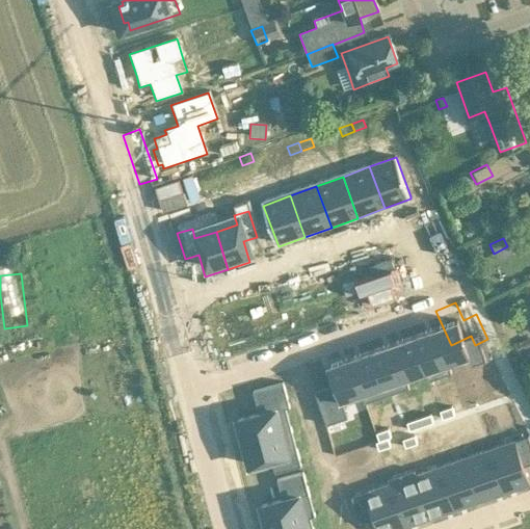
[(503,308),(492,314),(497,325),(508,319),(503,308)]
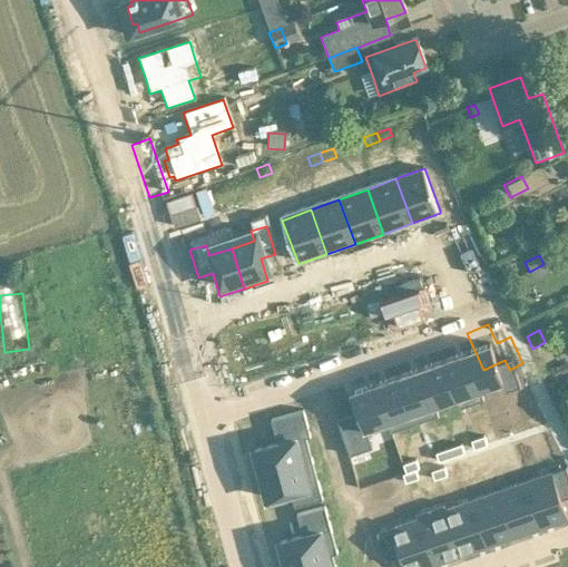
[(467,333),(444,344),(461,380),(483,370),(467,333)]
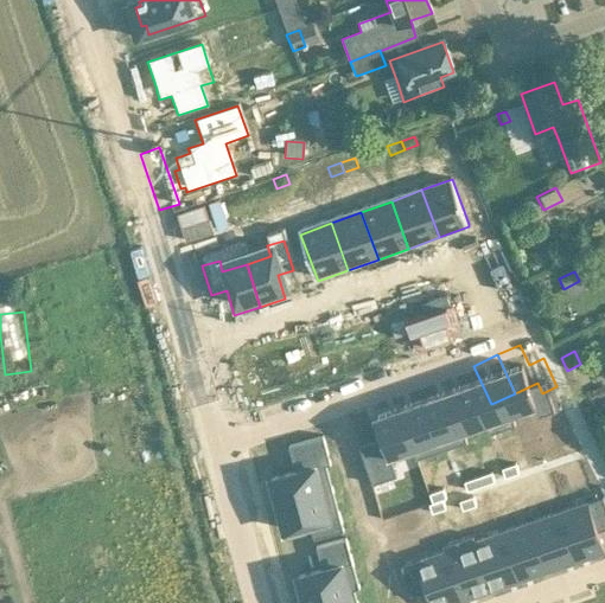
[(473,366),(451,377),(469,415),(491,404),(473,366)]
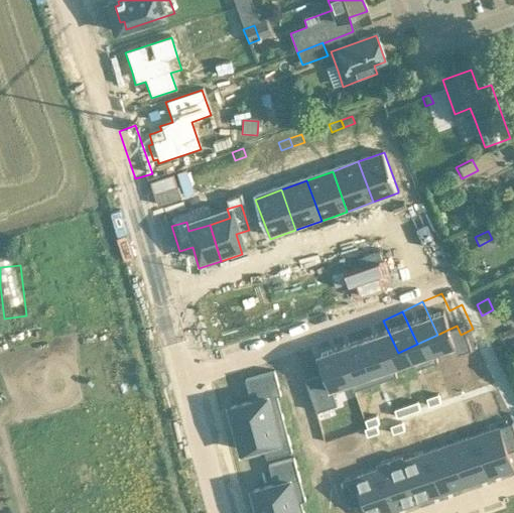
[(383,321),(363,330),(378,362),(398,353),(383,321)]
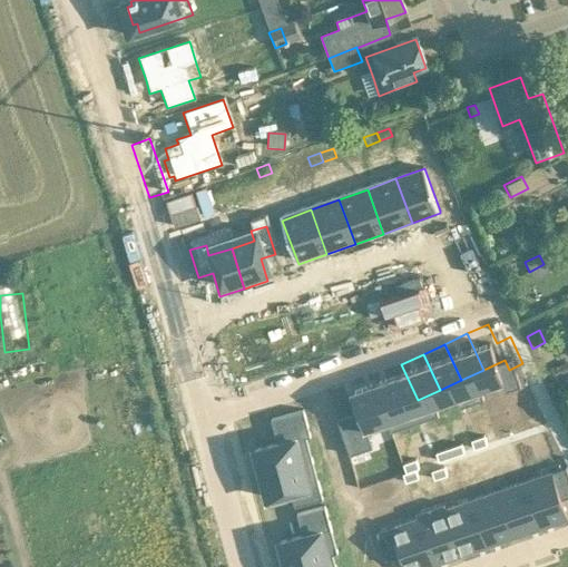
[(567,369),(565,363),(549,371),(555,381),(567,373),(567,369)]
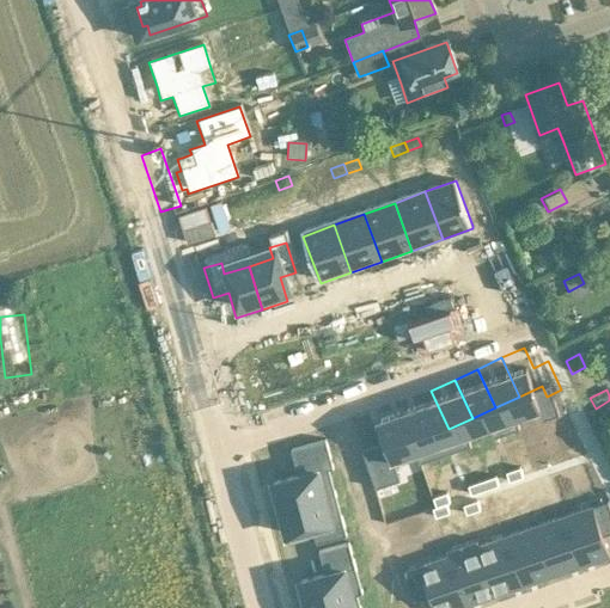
[(431,391),(408,401),(426,440),(449,429),(431,391)]
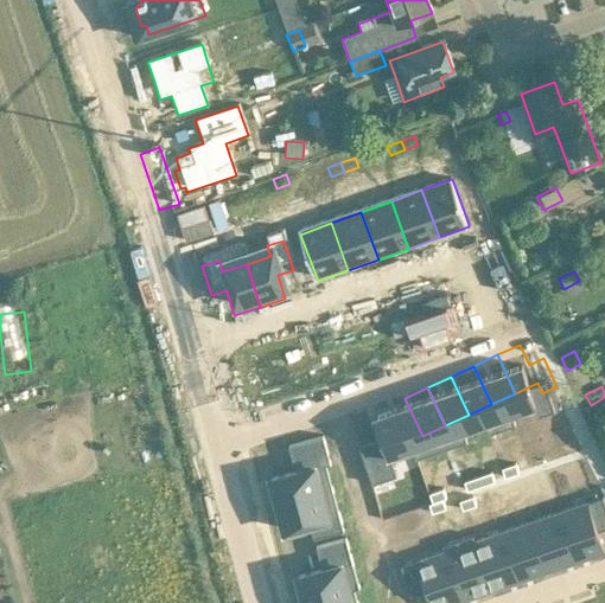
[(392,429),(376,436),(389,464),(405,457),(400,447),(422,436),(405,398),(381,409),(392,429)]
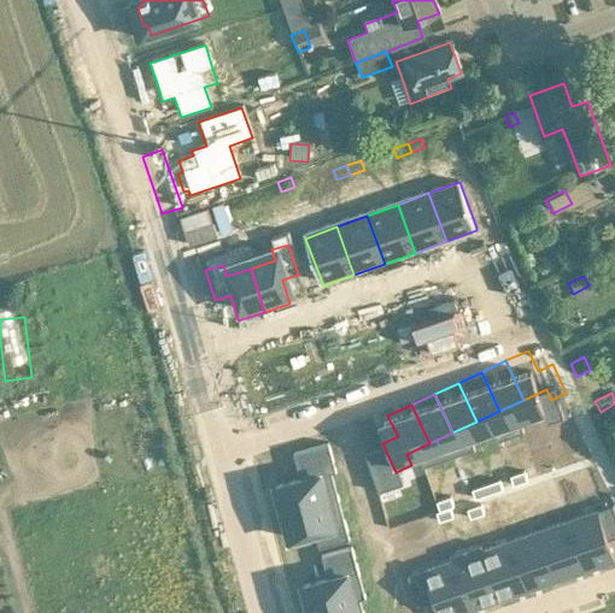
[(269,507),(265,508),(269,525),(270,525),(314,514),(308,489),(318,487),(315,469),(283,477),(288,493),(267,497),(269,507)]
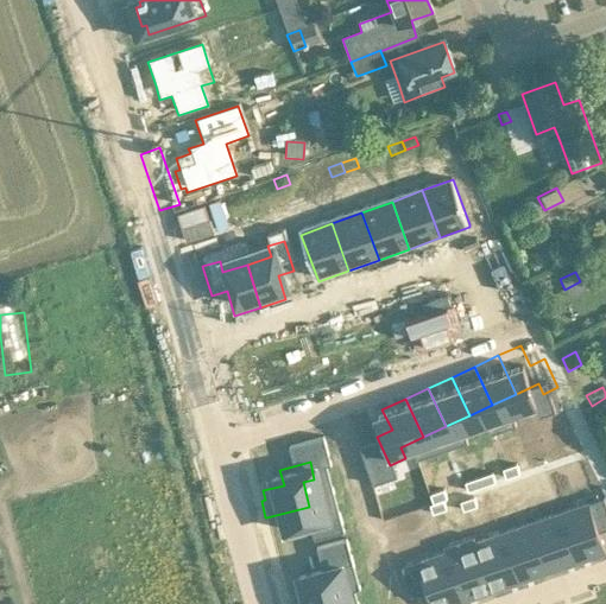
[(559,470),(550,472),(555,488),(563,485),(587,477),(581,462),(559,470)]
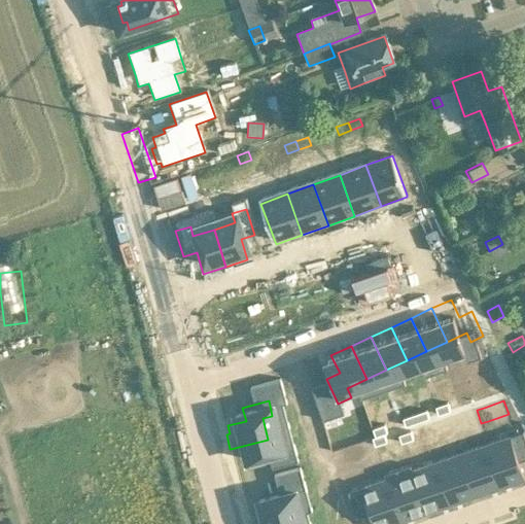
[(449,413),(446,405),(434,409),(438,417),(449,413)]
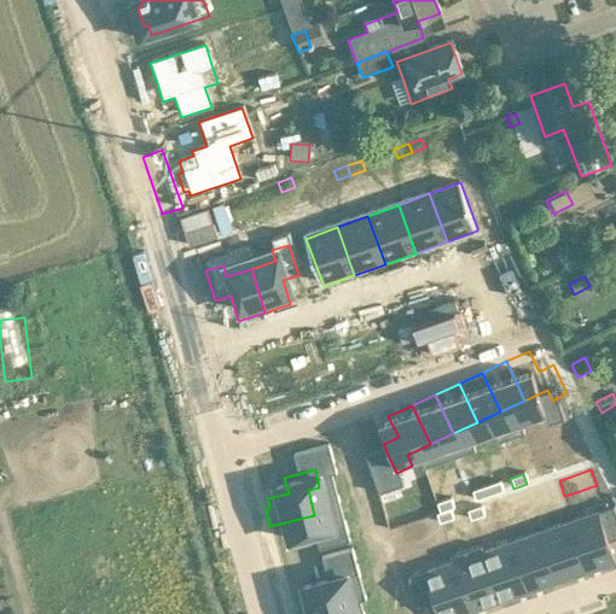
[(503,492),(499,483),(486,487),(488,497),(503,492)]
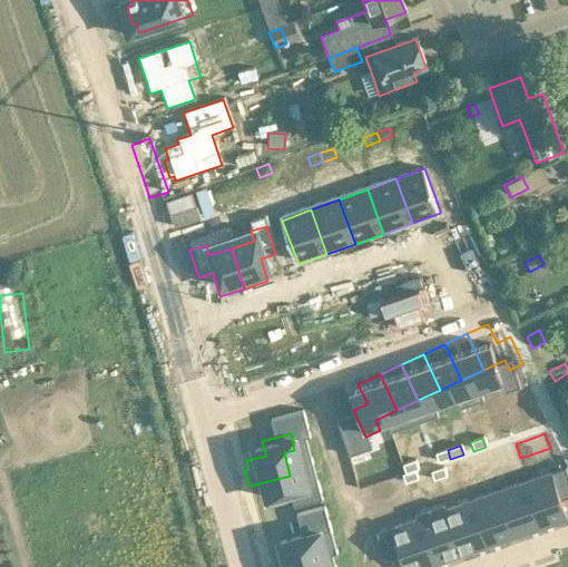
[(448,450),(434,455),(438,463),(450,459),(448,450)]
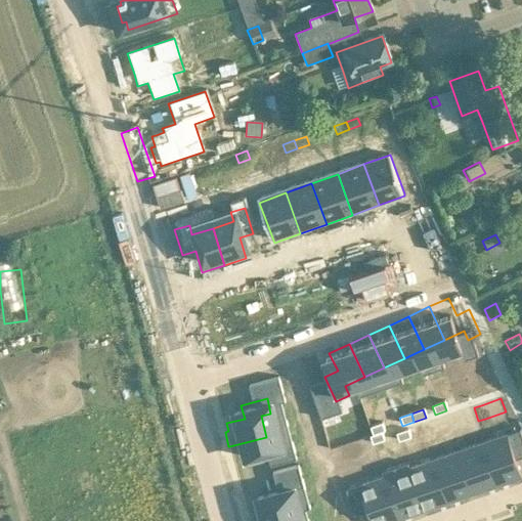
[(325,427),(337,423),(335,415),(322,419),(325,427)]
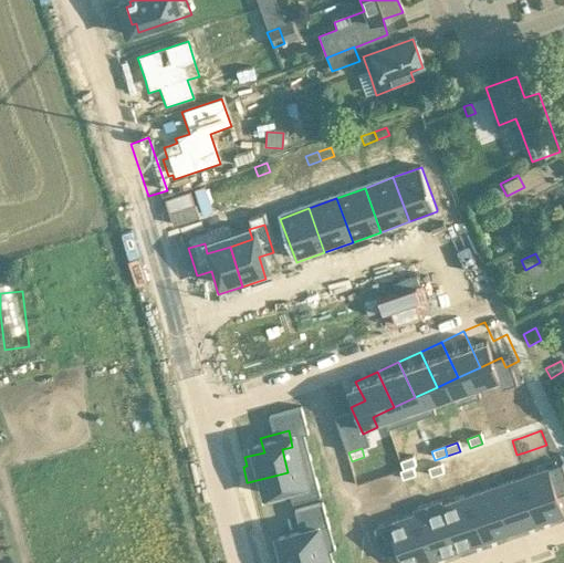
[(462,458),(466,468),(483,461),(480,451),(462,458)]
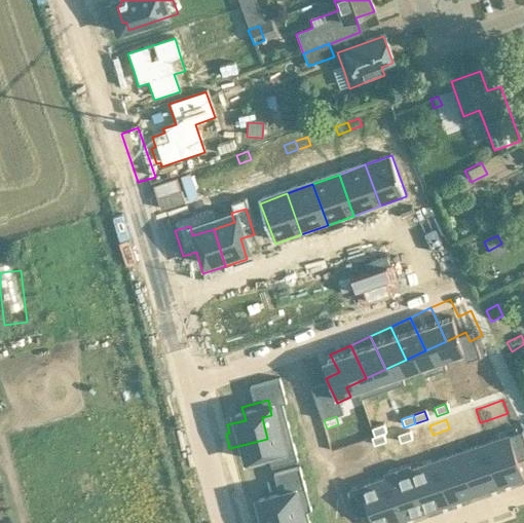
[(371,430),(373,438),(385,434),(382,425),(371,430)]
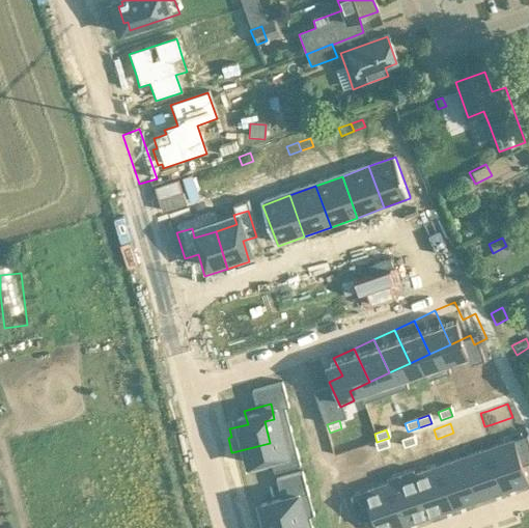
[(528,433),(506,444),(525,485),(528,483),(528,433)]
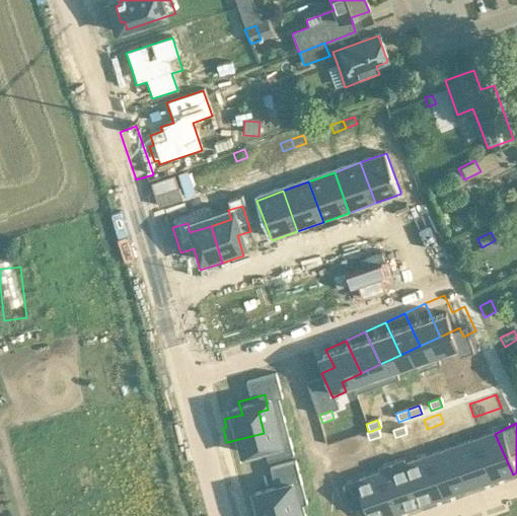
[(391,430),(394,438),(405,434),(403,427),(391,430)]
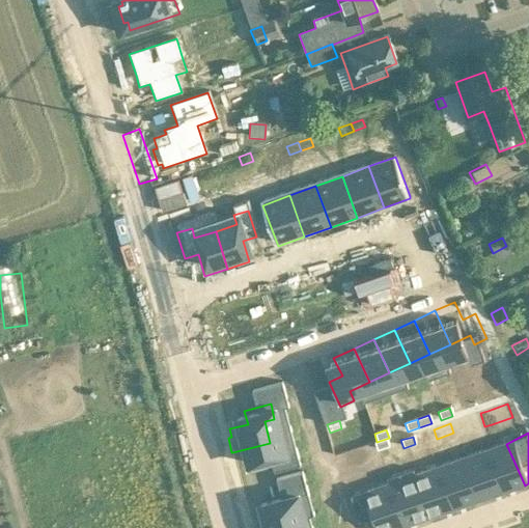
[(389,447),(386,439),(374,443),(377,451),(389,447)]
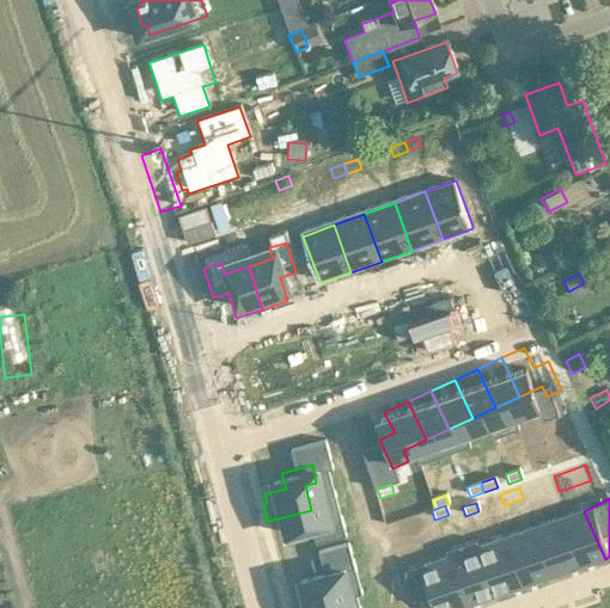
[(311,510),(268,521),(273,538),(278,536),(279,546),(300,540),(304,556),(334,548),(330,530),(318,534),(312,509),(311,510)]
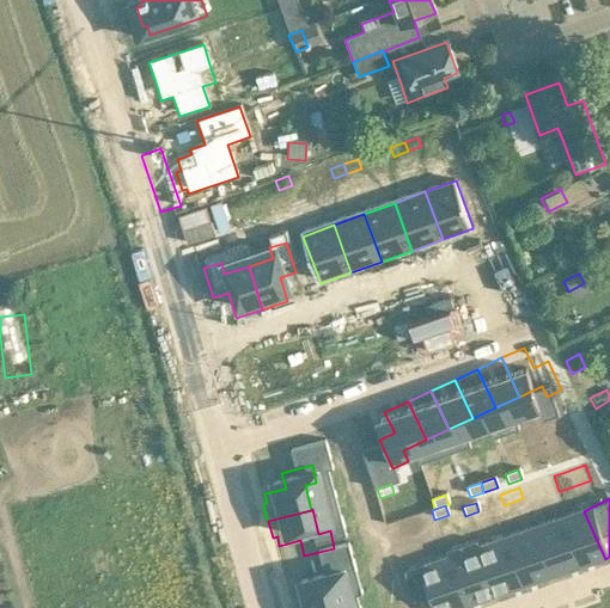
[(384,527),(389,544),(406,538),(437,527),(434,520),(432,510),(400,521),(384,527)]
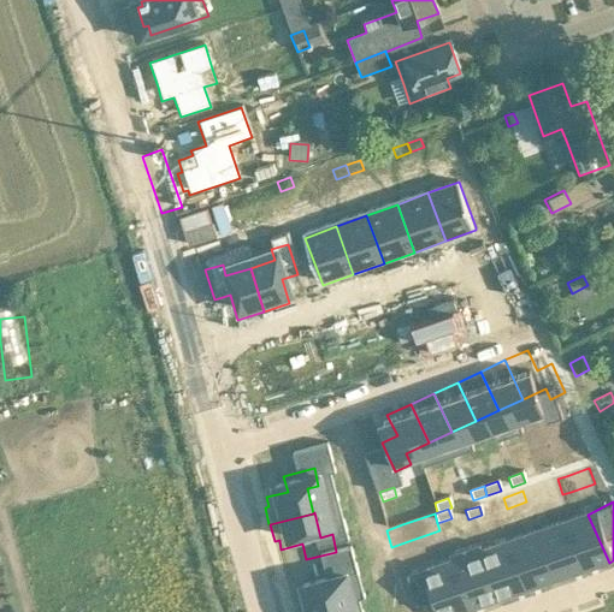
[(588,515),(560,528),(582,576),(609,563),(588,515)]
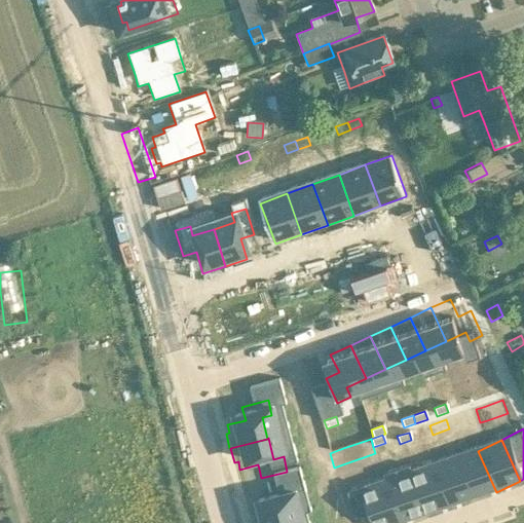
[(478,451),(454,461),(474,503),(496,492),(478,451)]
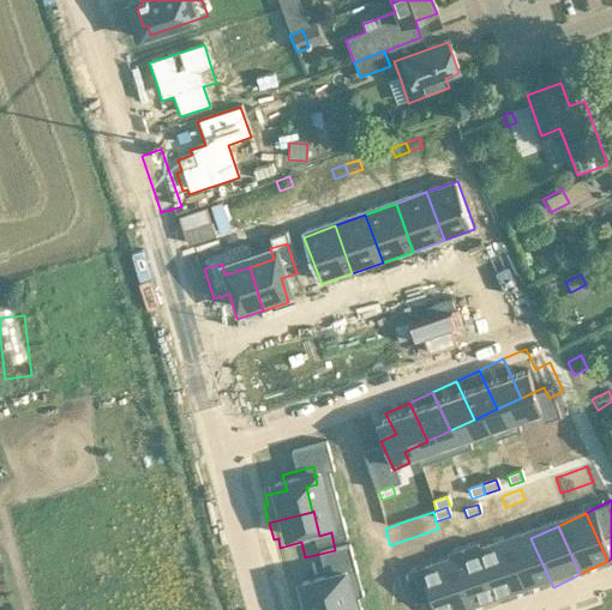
[(531,538),(503,551),(526,599),(553,587),(531,538)]
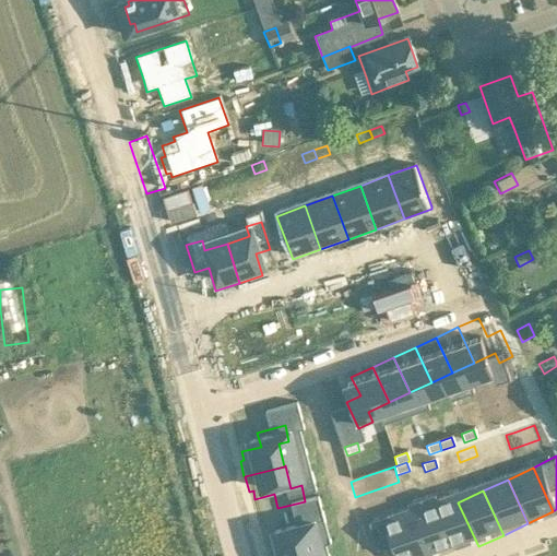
[(458,503),(433,515),(452,555),(460,555),(478,546),(458,503)]
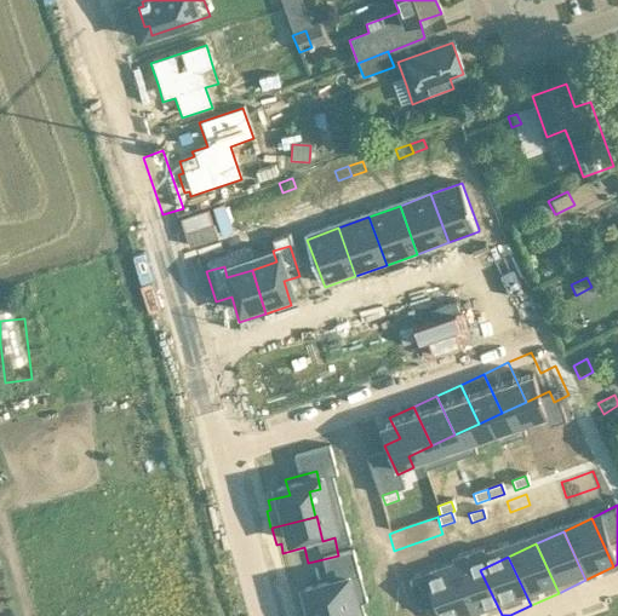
[(480,570),(438,589),(450,615),(458,615),(467,611),(468,615),(502,615),(480,570)]
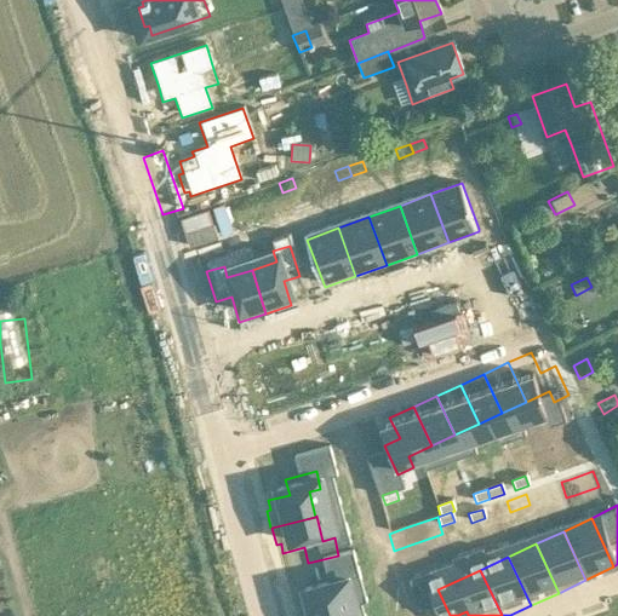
[(307,610),(302,611),(303,615),(350,615),(344,593),(356,589),(352,573),(321,580),(325,596),(304,602),(307,610)]
